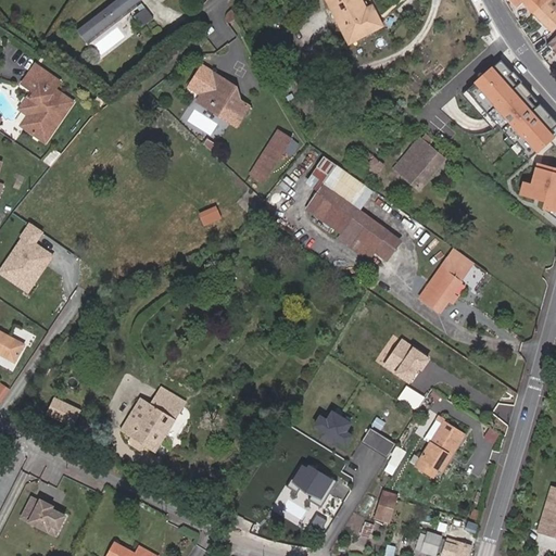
[(87,42),(138,0),(115,0),(78,30),(87,42)]
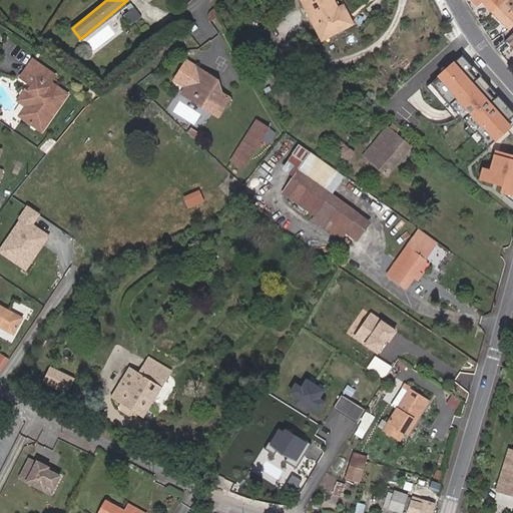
[(303,0),(324,39),(355,24),(344,5),(339,8),(335,0),(303,0)]
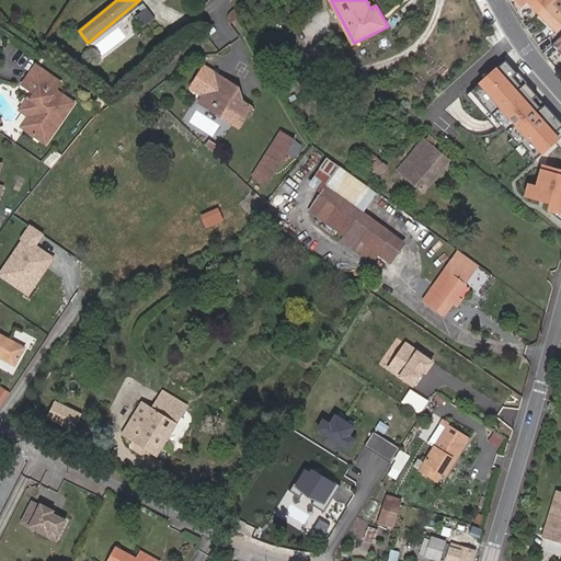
[(527,2),(540,15),(556,0),(515,0),(523,8),(527,2)]
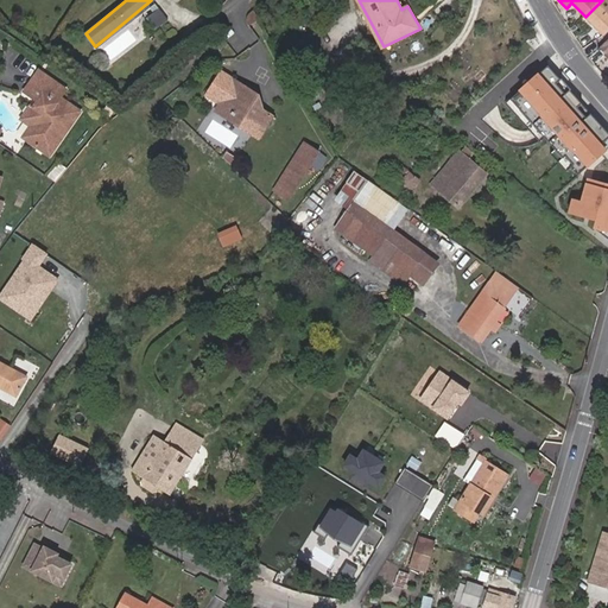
[(607,0),(602,0),(586,17),(603,35),(607,30),(607,0)]
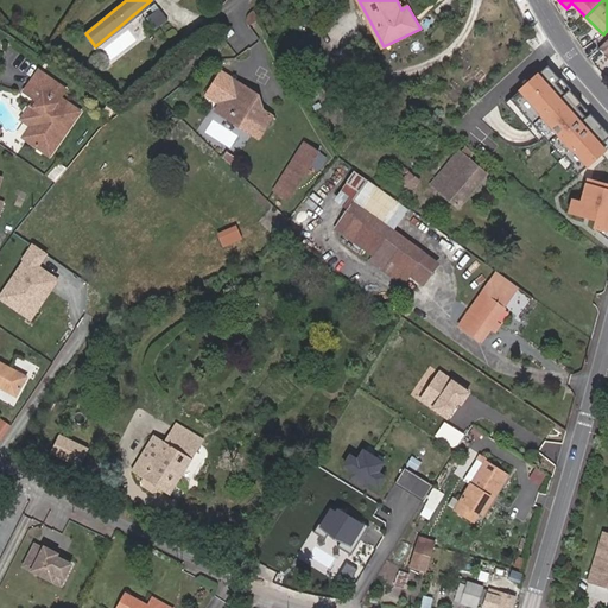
[(157,29),(169,19),(159,7),(154,12),(147,17),(157,29)]
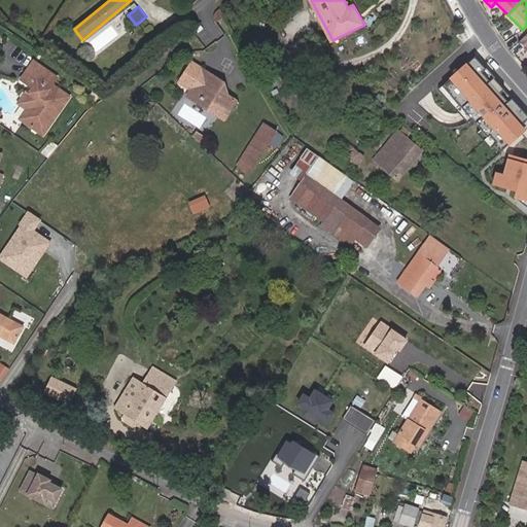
[(221,8),(215,12),(214,19),(217,22),(226,16),(221,8)]
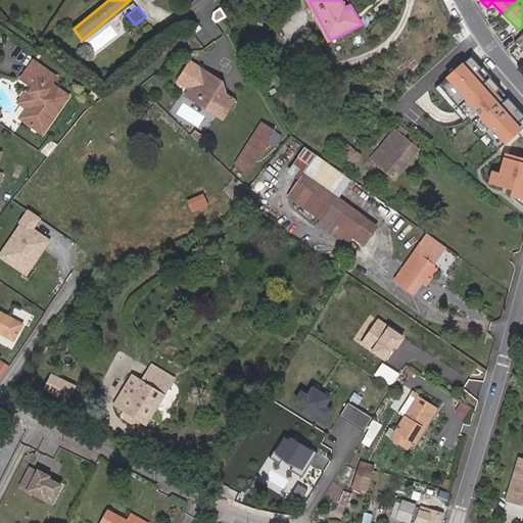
[(178,46),(183,52),(199,40),(194,34),(178,46)]
